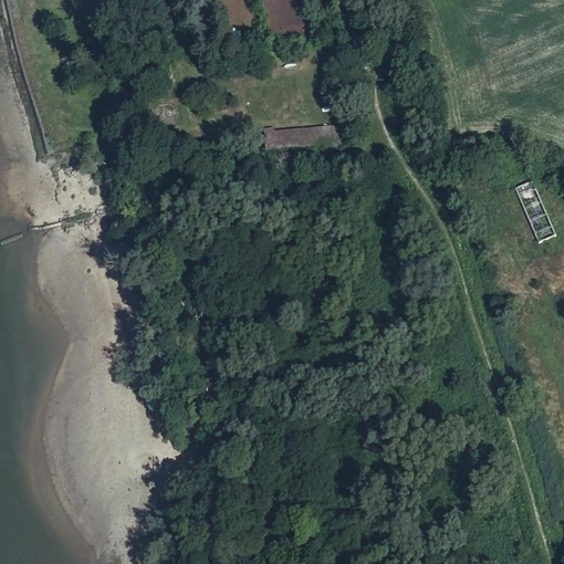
[(343,123),(321,125),(323,144),(323,145),(345,143),(343,123)]
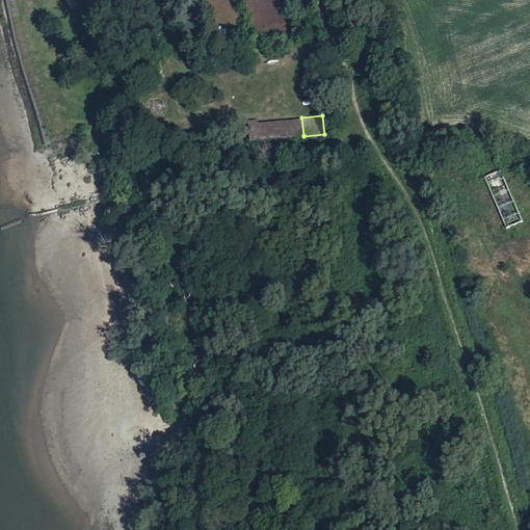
[(301,117),(257,122),(259,139),(303,135),(301,117)]
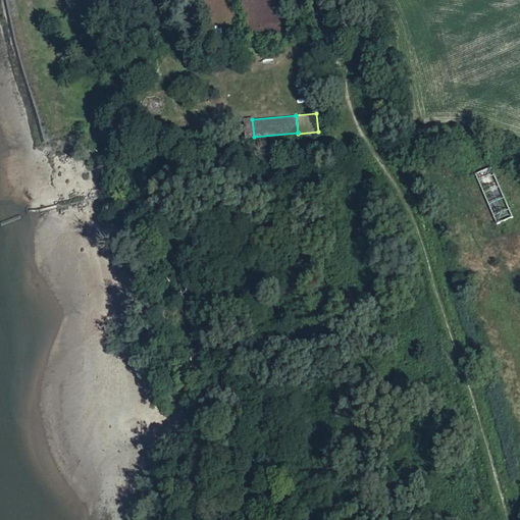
[(242,120),(244,138),(254,137),(252,119),(242,120)]
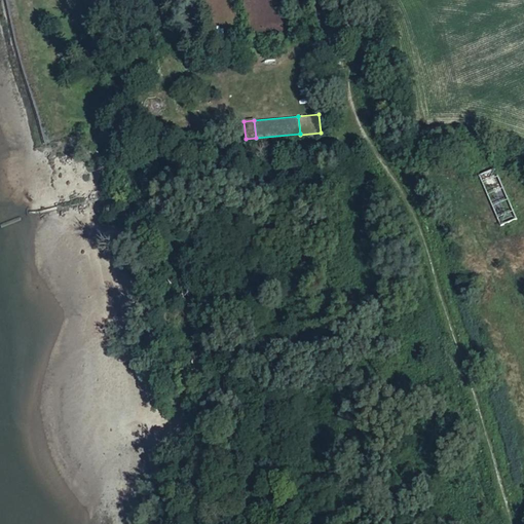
[(484,166),(481,159),(474,162),(477,170),(484,166)]
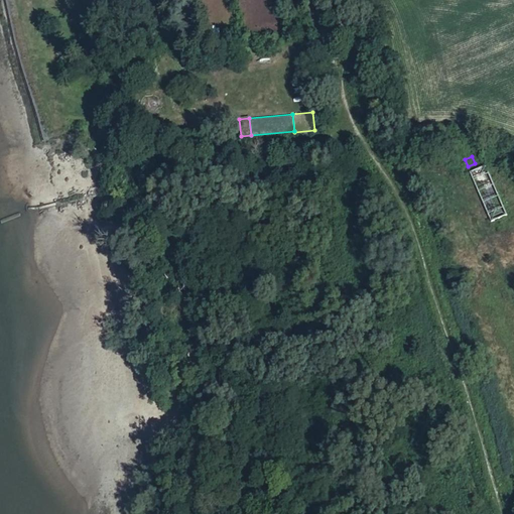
[(484,164),(468,170),(490,220),(505,214),(484,164)]
